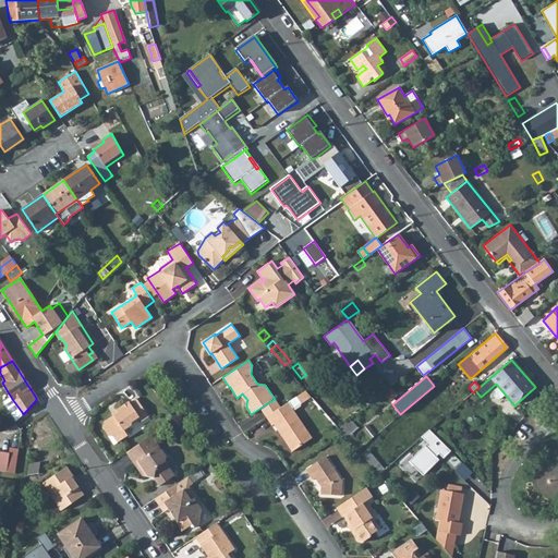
[(390,389),(384,395),(388,400),(395,396),(390,389)]
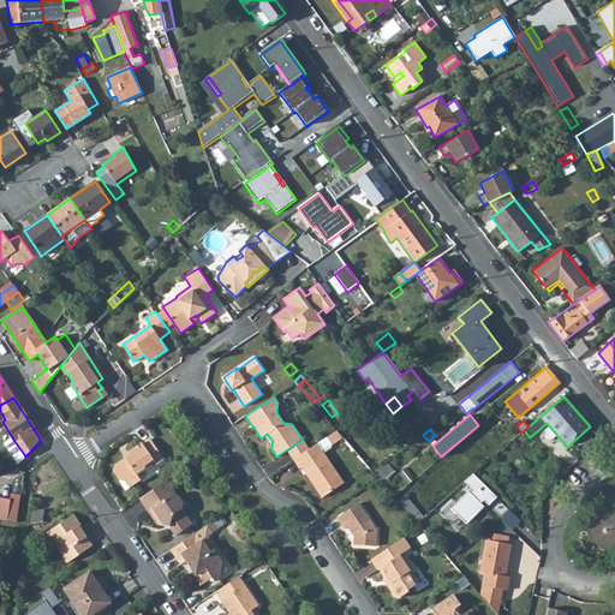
[(338,430),(327,437),(332,445),(342,437),(338,430)]
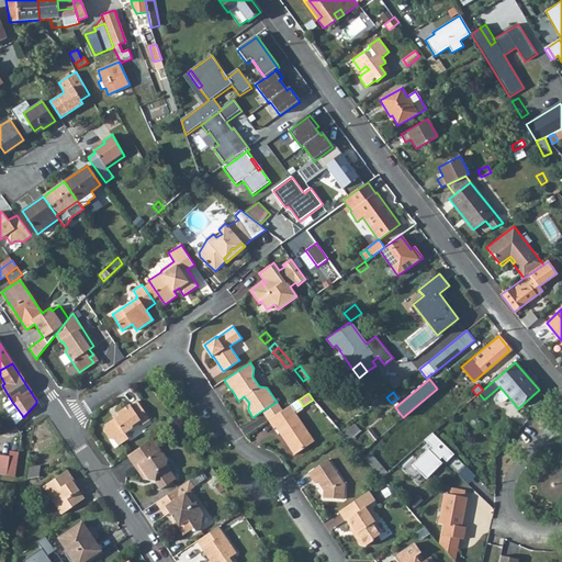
[(290,405),(296,414),(303,409),(303,406),(299,400),(290,405)]
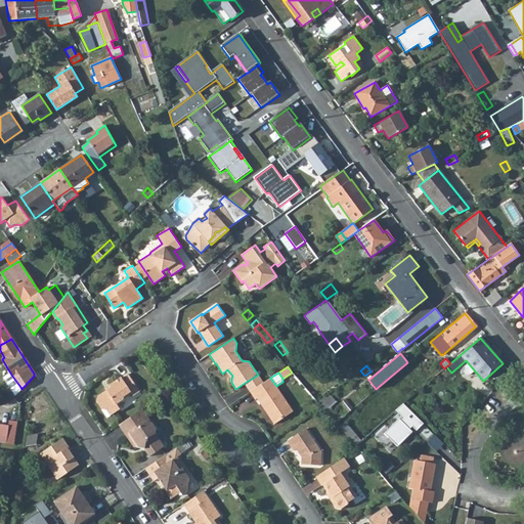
[(128,374),(122,378),(121,377),(108,385),(111,388),(106,390),(98,396),(97,401),(102,408),(106,409),(111,416),(120,409),(116,404),(123,399),(124,396),(126,395),(128,395),(131,394),(133,396),(139,391),(128,374)]
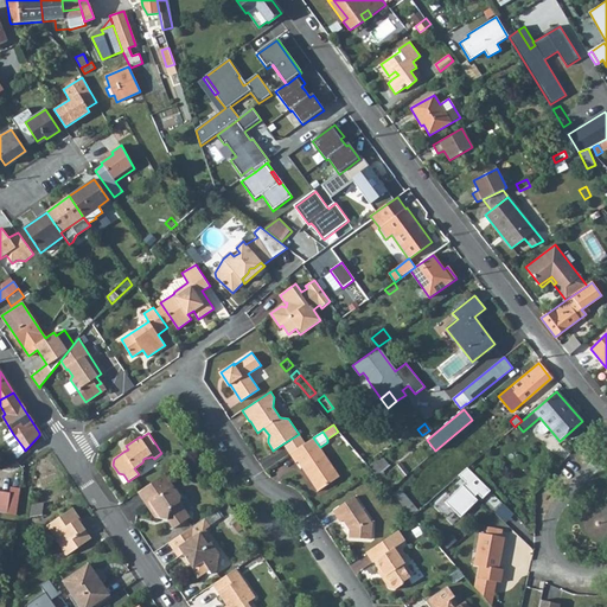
[(24,448),(13,434),(6,439),(16,453),(24,448)]
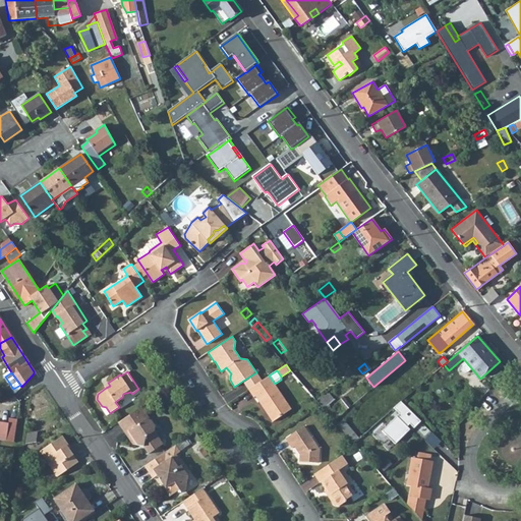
[(256,372),(243,381),(248,390),(262,381),(256,372)]
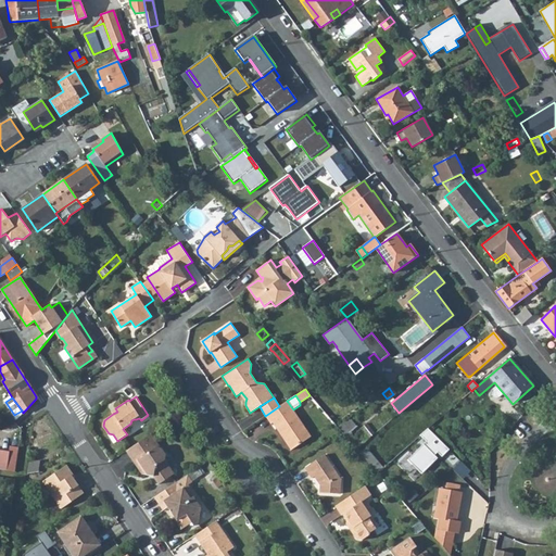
[(293,409),(287,401),(279,406),(265,416),(272,424),(273,422),(291,450),(311,437),(293,409)]
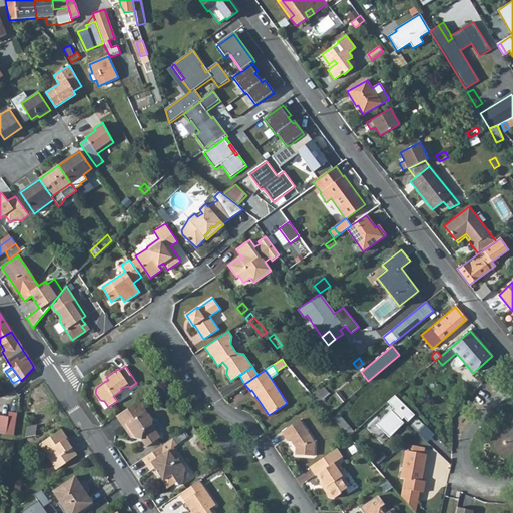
[(316,399),(321,404),(326,400),(324,398),(330,393),(324,387),(321,389),(320,388),(312,394),(316,399)]
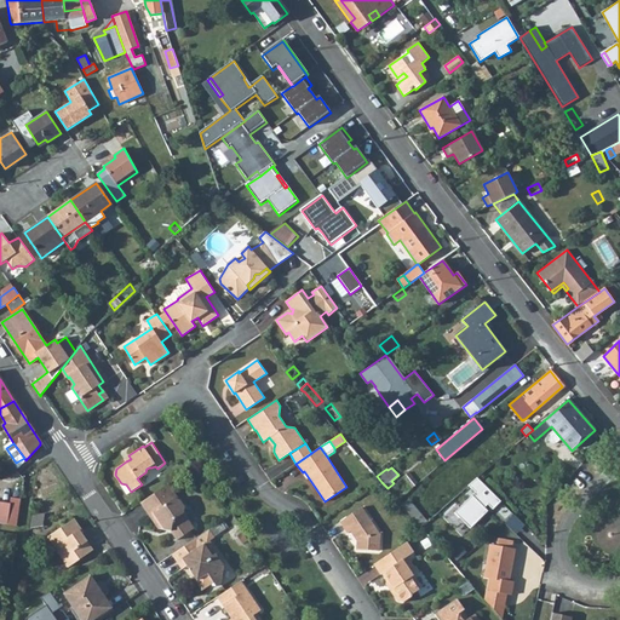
[(402,477),(412,488),(418,483),(409,472),(402,477)]
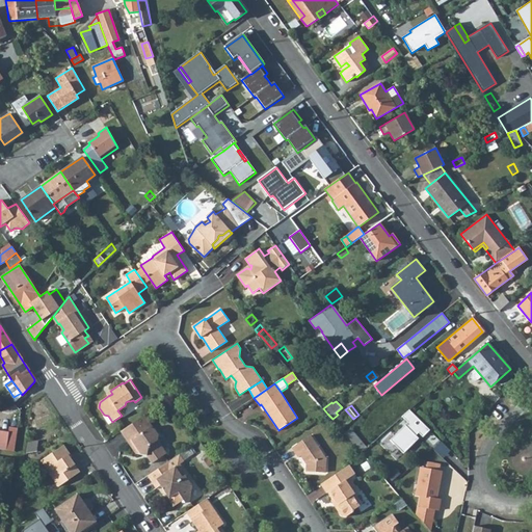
[(430,430),(409,409),(402,417),(408,422),(391,440),(404,453),(419,439),(416,435),(419,432),(423,436),(430,430)]
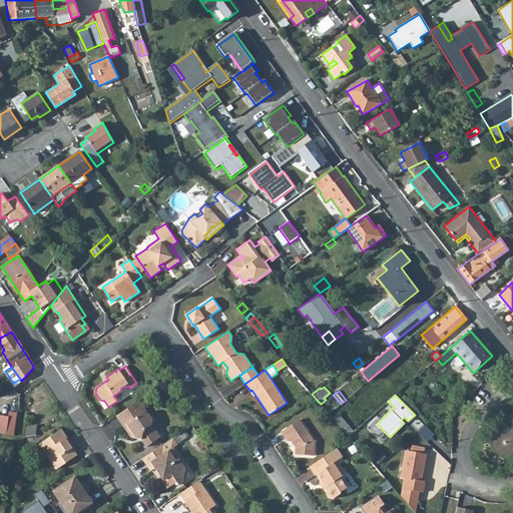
[(138,408),(144,404),(141,399),(116,416),(131,437),(141,439),(146,447),(160,437),(151,425),(154,419),(150,412),(145,411),(142,413),(138,408)]
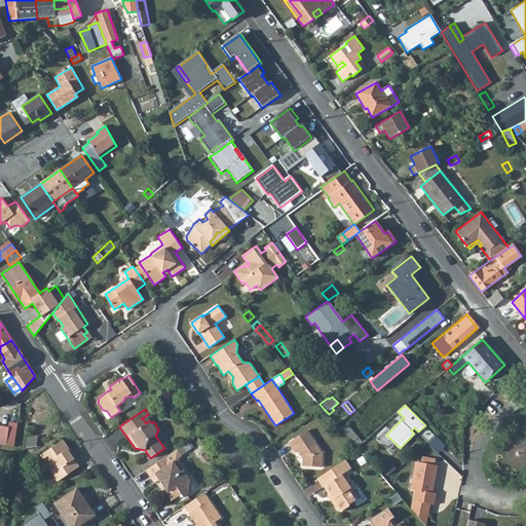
[(343,414),(340,417),(334,410),(329,414),(337,424),(345,417),(343,414)]
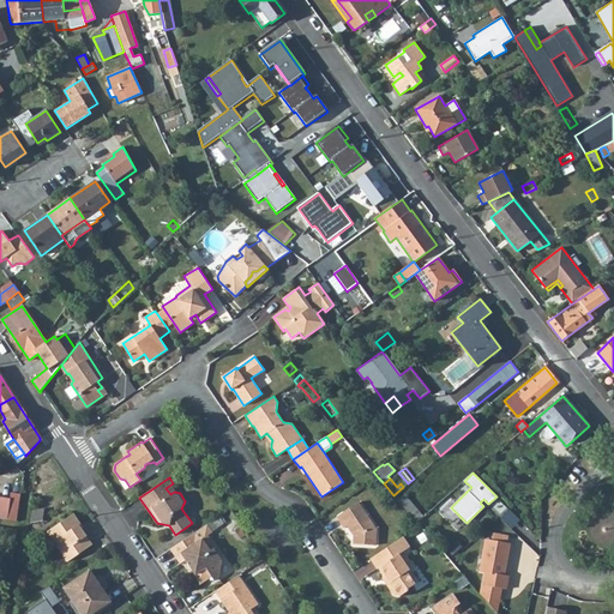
[(166,488),(170,494),(174,492),(180,493),(173,483),(166,488)]
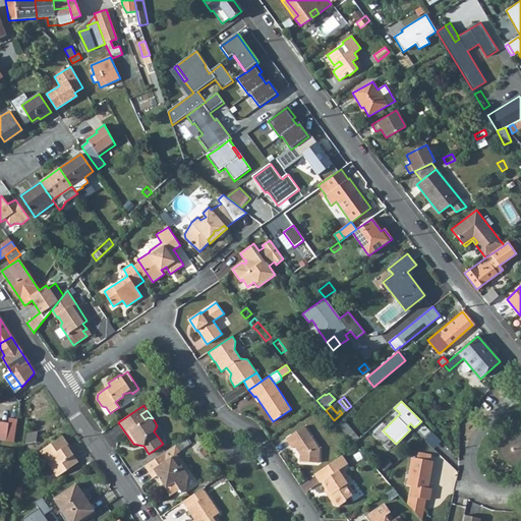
[(18,419),(9,418),(9,422),(7,441),(15,442),(18,419)]
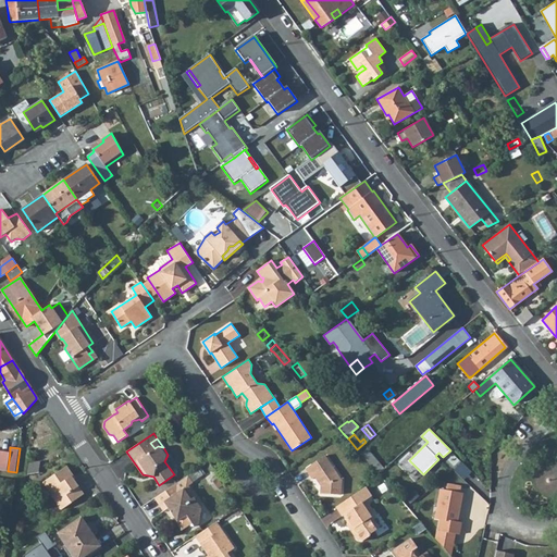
[(361,454),(369,462),(374,458),(367,449),(361,454)]
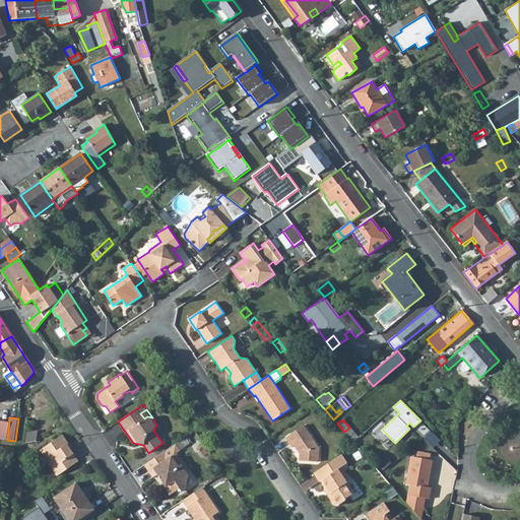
[(0,438),(7,440),(9,421),(0,420),(0,438)]
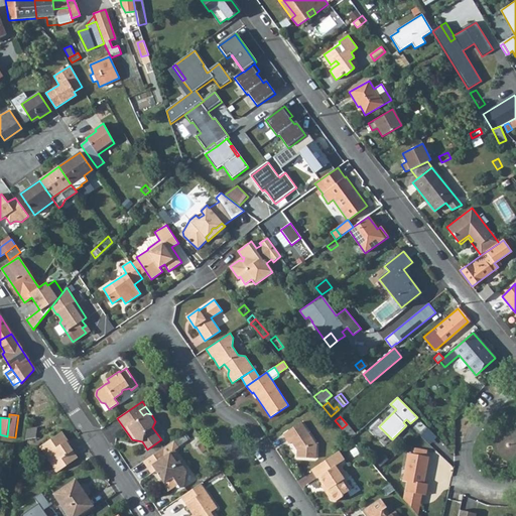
[(315,458),(316,444),(301,421),(282,434),(289,443),(291,441),(293,440),(297,446),(297,449),(296,457),(314,458),(315,458)]
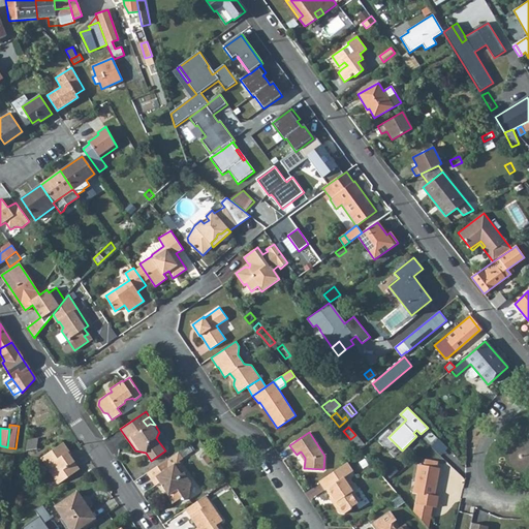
[(359,449),(365,445),(355,435),(350,439),(359,449)]
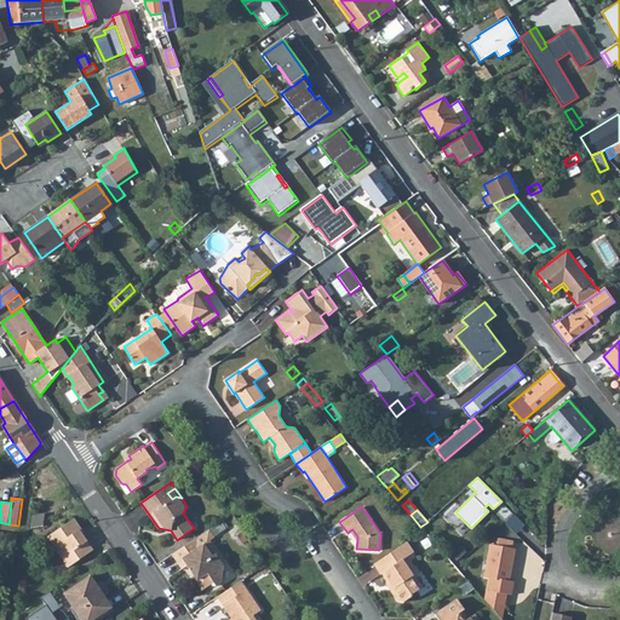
[(515,514),(505,523),(516,534),(526,524),(515,514)]
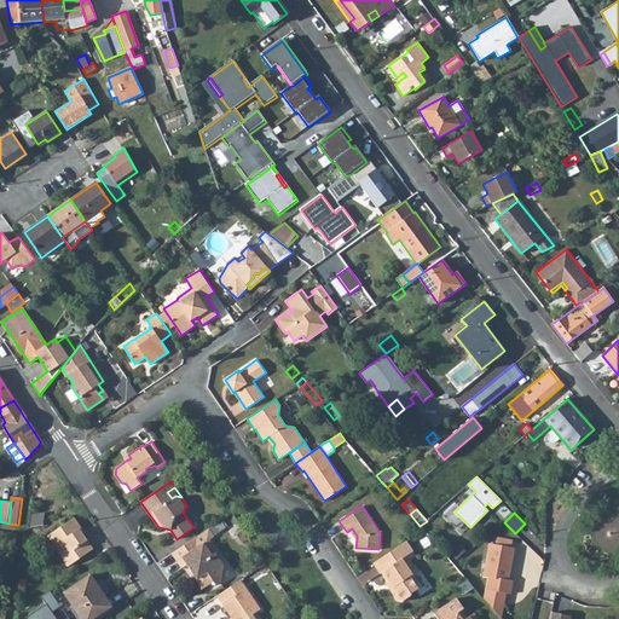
[(93,549),(80,530),(81,528),(74,518),(47,536),(68,566),(93,549)]
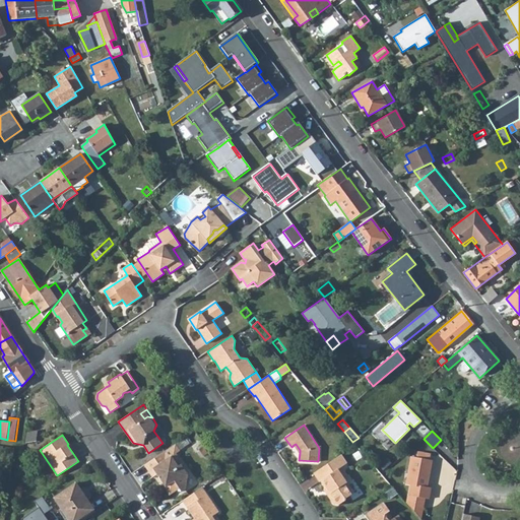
[(355,445),(355,446),(363,440),(360,437),(359,438),(352,442),(355,445)]
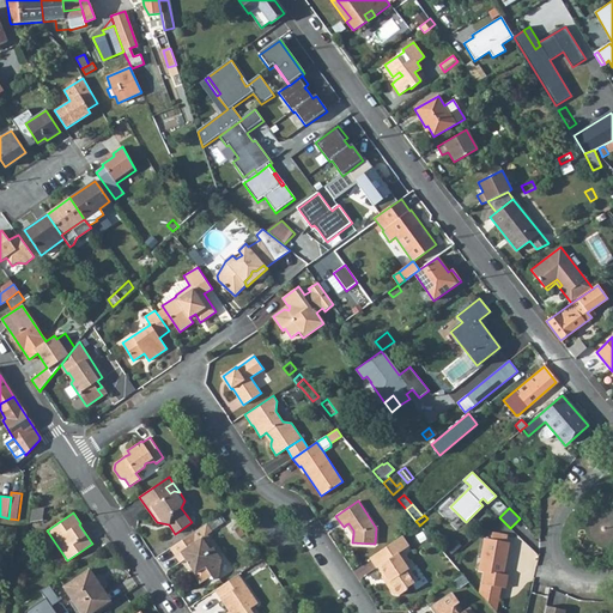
[(207,523),(170,547),(180,563),(186,559),(194,572),(193,574),(199,583),(211,575),(218,576),(222,559),(213,548),(216,547),(207,534),(212,530),(207,523)]
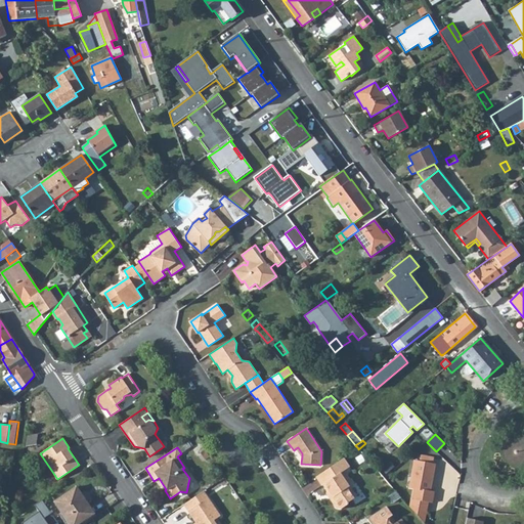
[(347,469),(350,467),(344,459),(341,460),(347,469)]
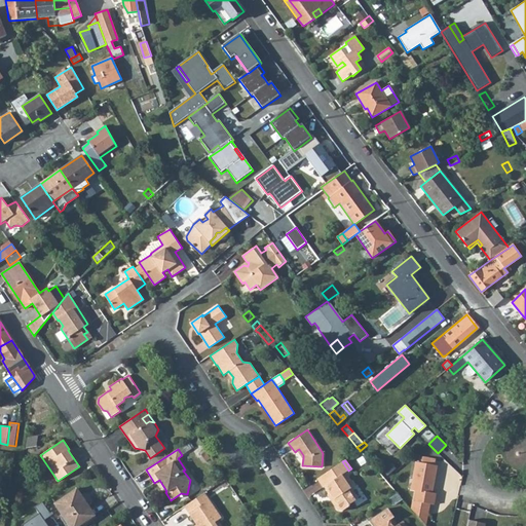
[(348,471),(342,461),(317,479),(323,488),(324,487),(329,494),(331,493),(334,498),(331,500),(337,510),(342,511),(349,506),(349,504),(357,499),(349,489),(354,486),(345,473),(348,471)]
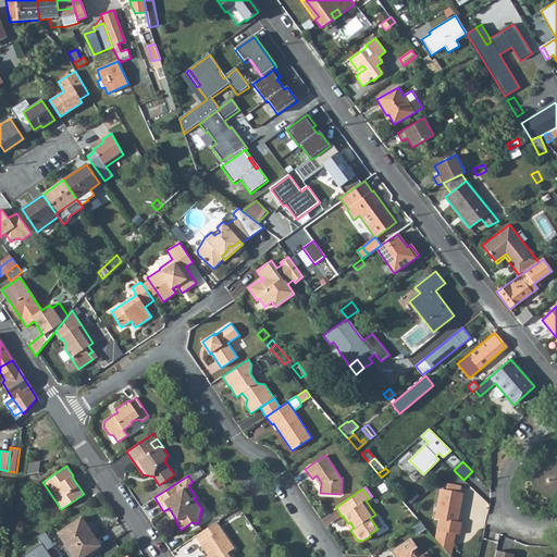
[(459,493),(446,491),(441,490),(435,518),(440,519),(437,530),(455,533),(459,533),(461,522),(457,521),(462,494),(459,493)]
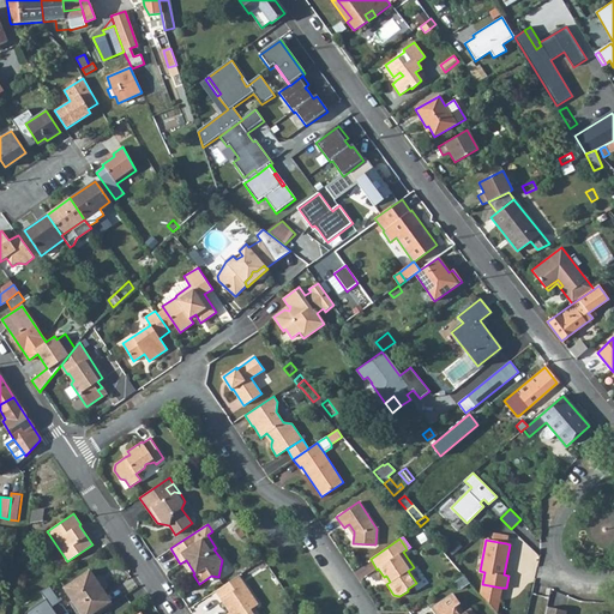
[(64,588),(80,613),(91,613),(107,605),(98,593),(103,590),(90,570),(64,588)]
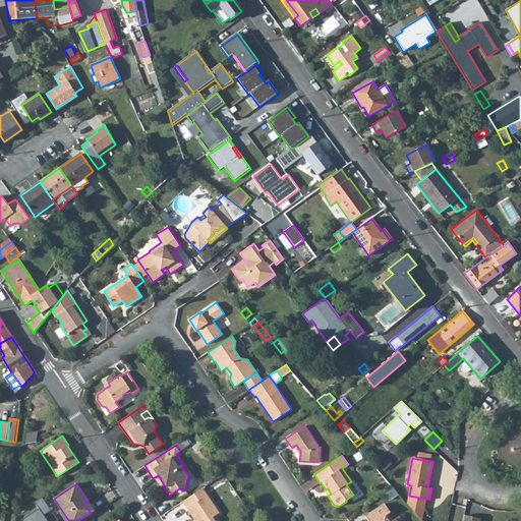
[(211,517),(218,513),(203,487),(182,502),(193,518),(194,520),(213,520),(214,520),(211,517)]
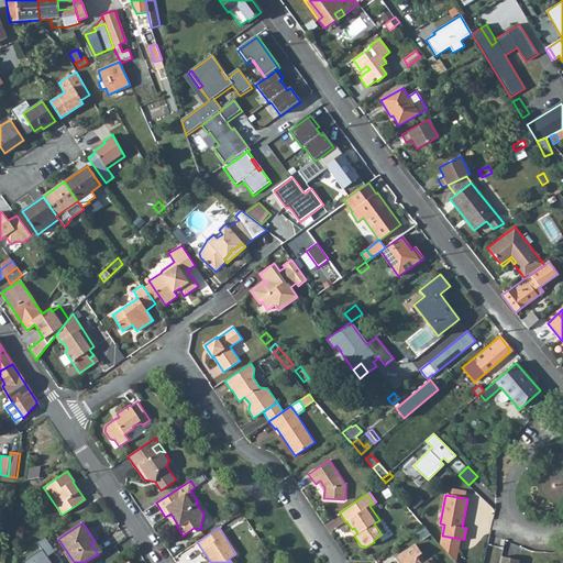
[(460,539),(442,536),(441,545),(455,562),(460,539)]
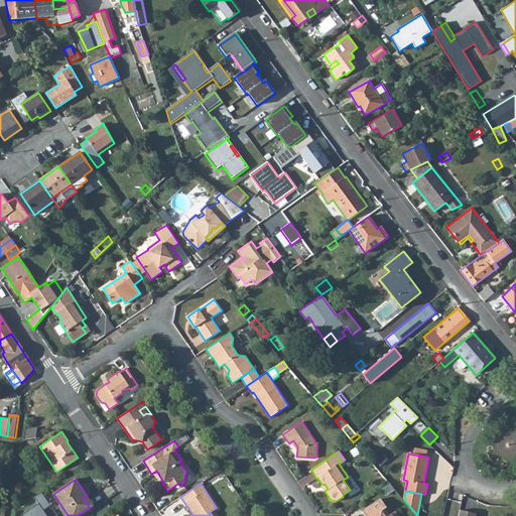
[(46,515),(42,510),(49,505),(41,492),(33,497),(37,503),(21,514),(20,515),(46,515)]
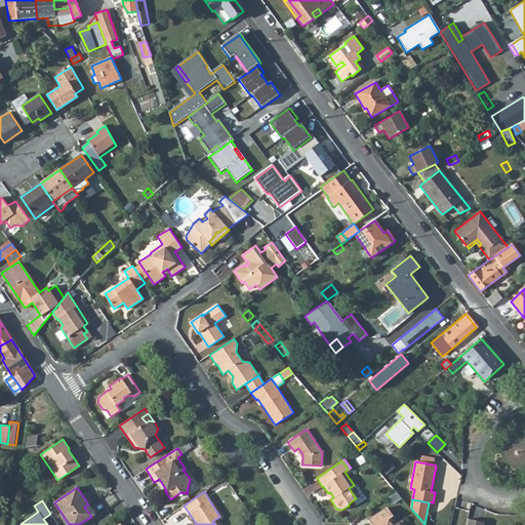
[(84,507),(91,517),(94,514),(88,505),(84,507)]
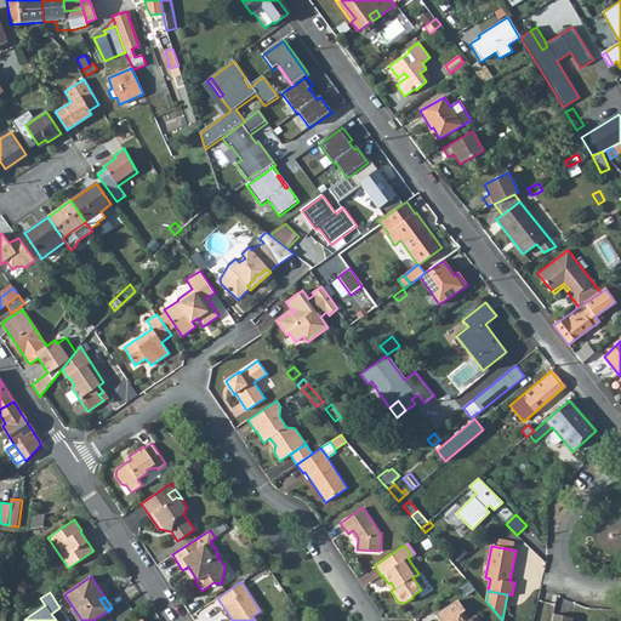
[(436,615),(439,620),(479,620),(476,615),(469,620),(463,611),(466,610),(459,600),(436,615)]
